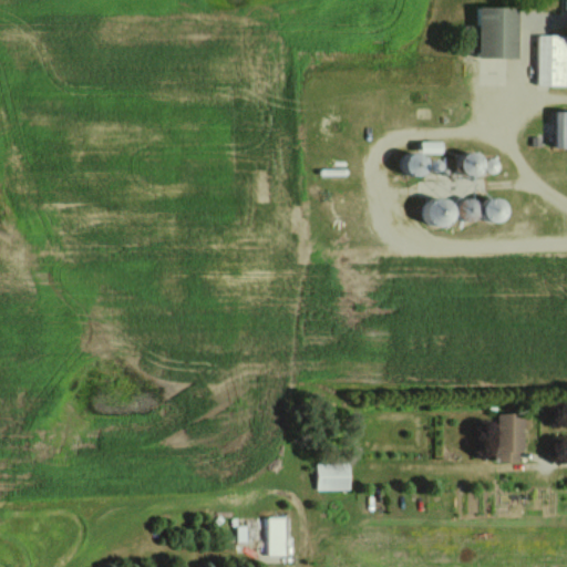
[(477,58),(517,57),(517,6),(477,6),(477,58)]
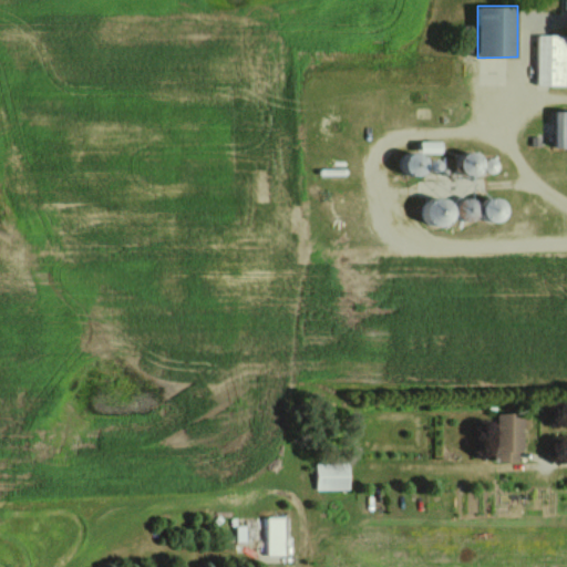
[(566,83),(566,34),(537,34),(536,83),(566,83)]
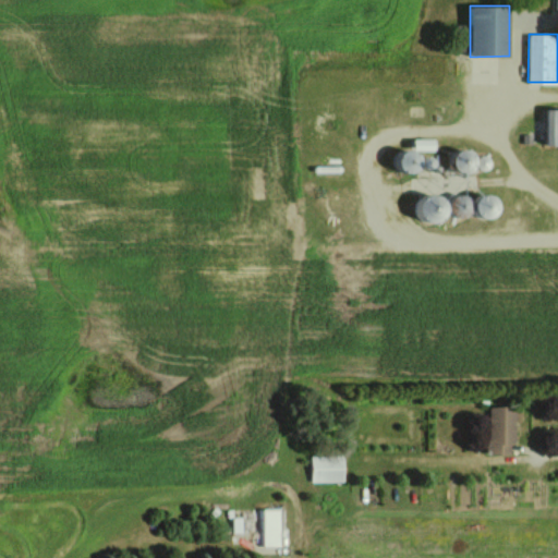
[(557,108),(545,109),(545,144),(557,144),(557,108)]
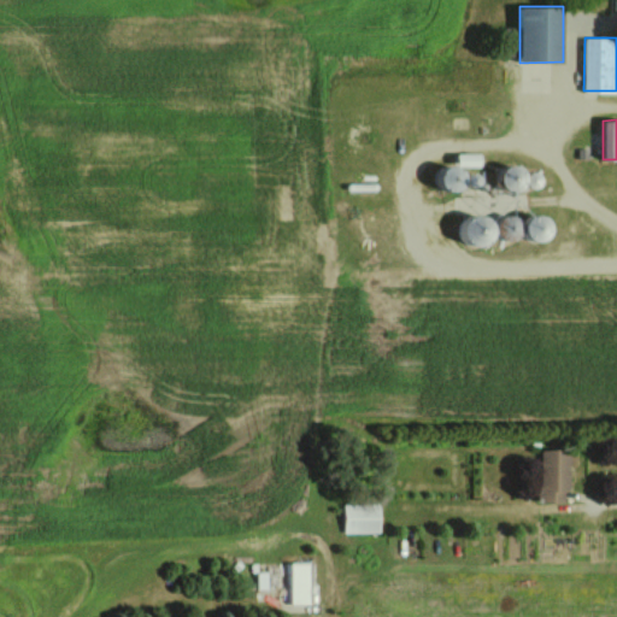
[(480,153),(458,153),(457,165),(480,165),(480,153)]
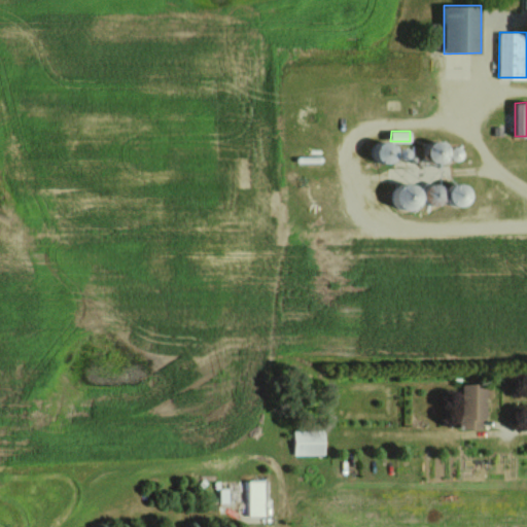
[(380,163),(396,162),(396,141),(379,142),(380,163)]
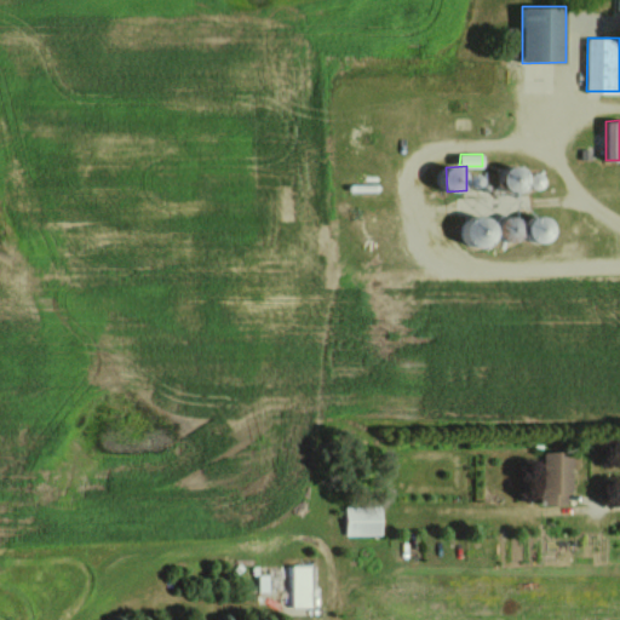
[(468,245),(498,244),(495,216),(465,217),(466,240),(468,245)]
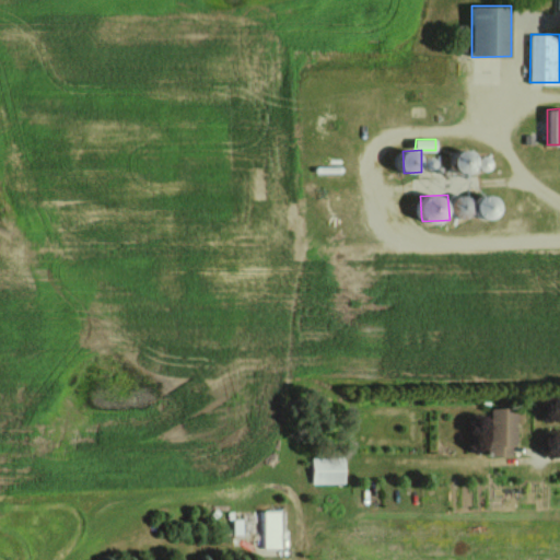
[(491,409),(490,455),(512,456),(512,445),(516,445),(516,409),(491,409)]
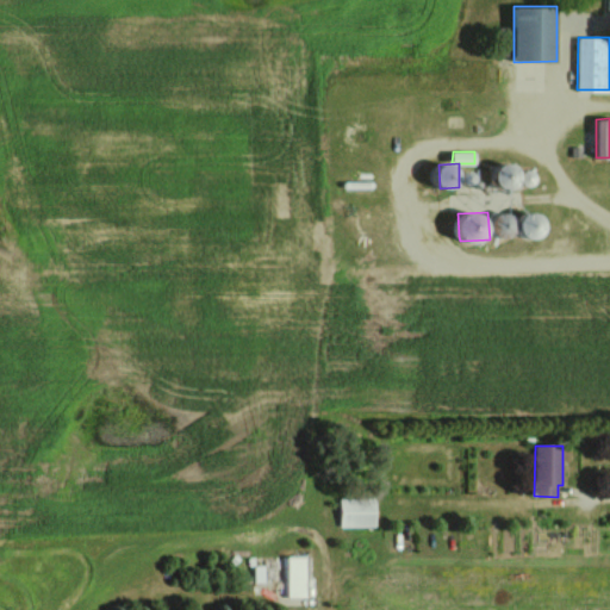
[(341,526),(377,527),(377,498),(341,497),(341,526)]
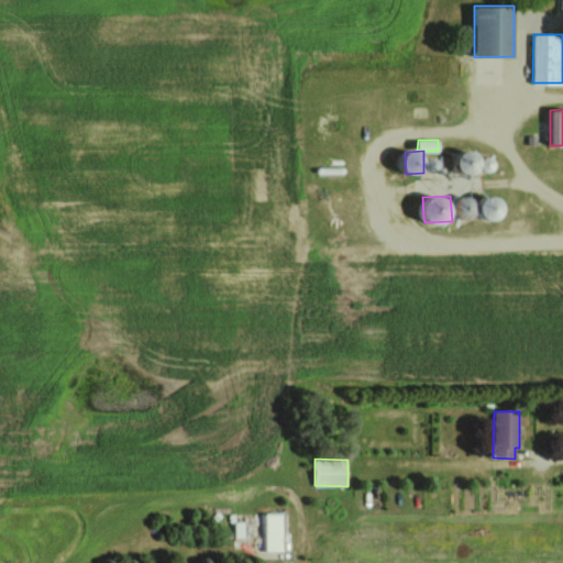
[(284,551),(284,514),(266,514),(266,551),(284,551)]
